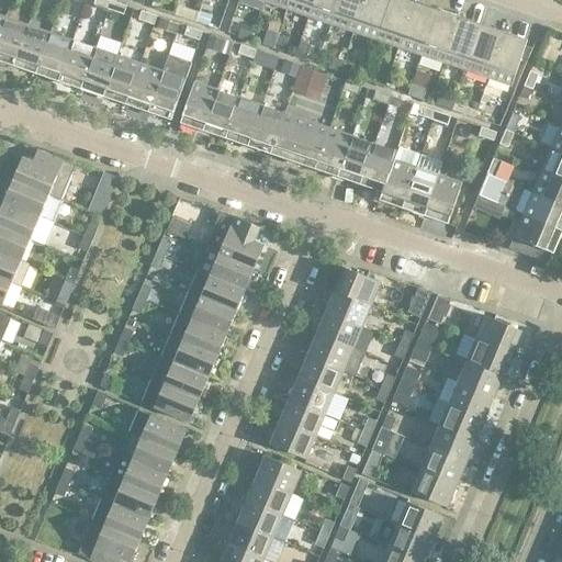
[(111,1),(108,0),(94,0),(93,4),(108,10),(111,1)]
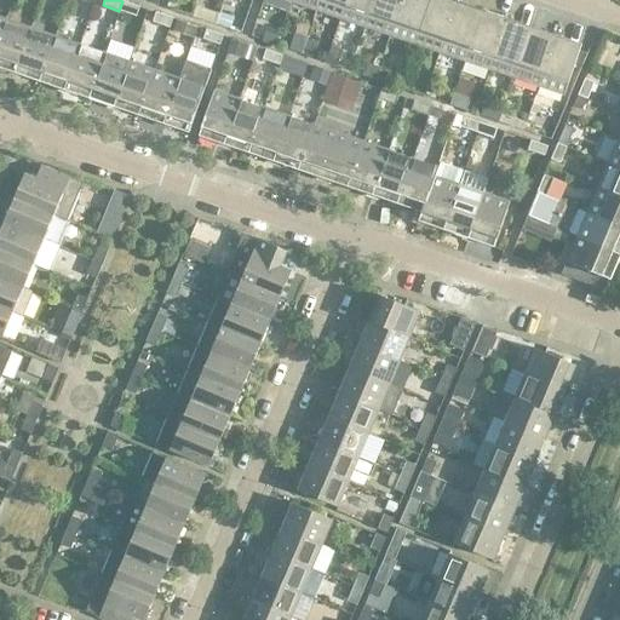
[(319,0),(291,0),(291,1),(315,10),(319,0)]
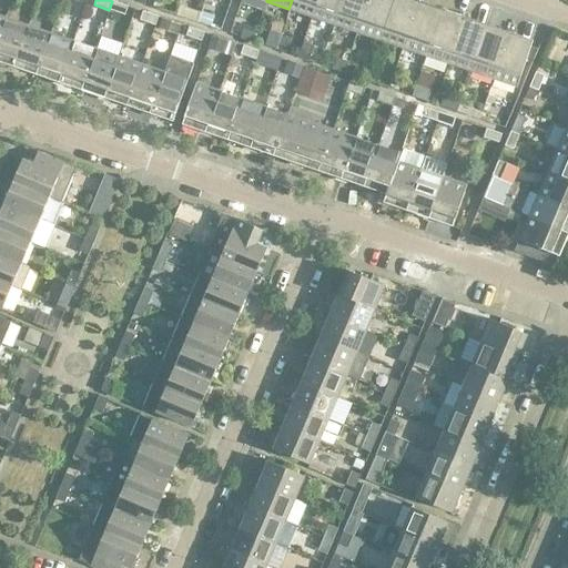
[(316,0),(292,0),(288,9),(312,17),(316,0)]
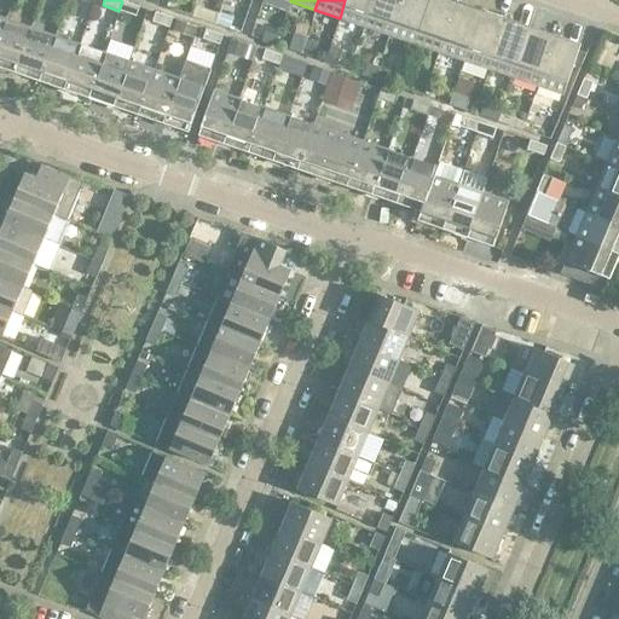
[(372,0),(345,0),(340,18),(364,27),(372,0)]
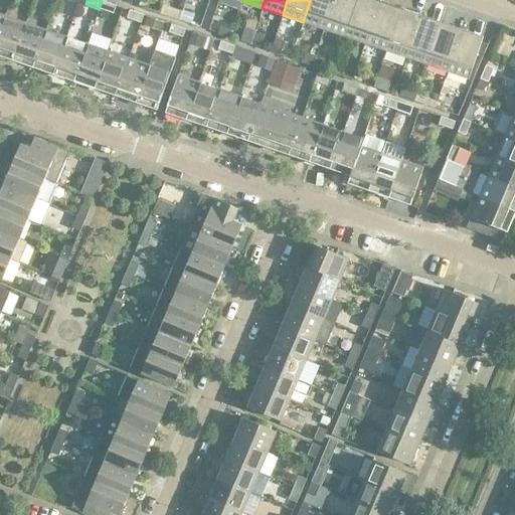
[(333,0),(310,0),(303,22),(323,29),(333,0)]
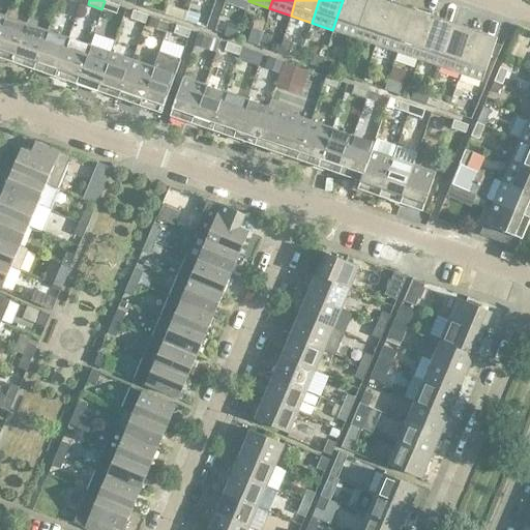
[(366,0),(343,0),(332,30),(354,37),(366,0)]
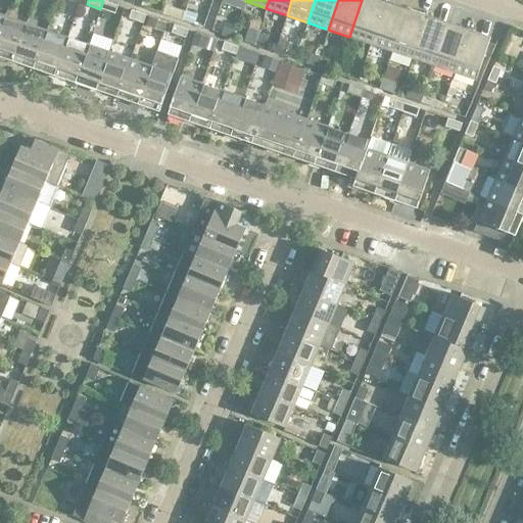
[(385,1),(381,0),(362,0),(349,37),(370,44),(385,1)]
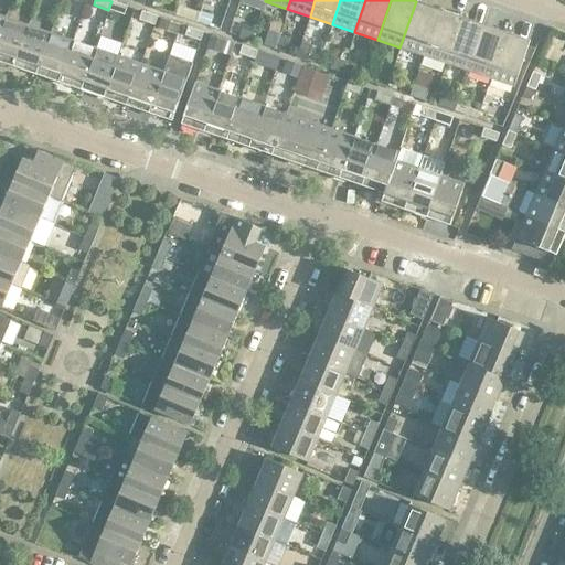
[(127,7),(112,1),(108,10),(124,14),(127,7)]
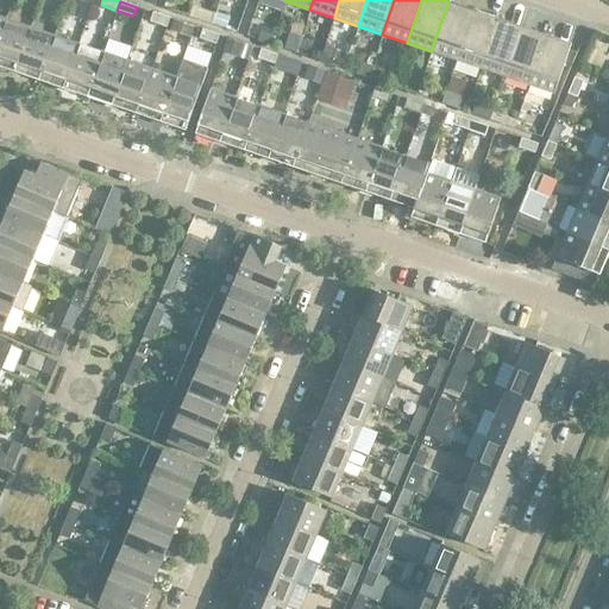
[(472,10),(449,1),(431,51),(456,60),(472,10)]
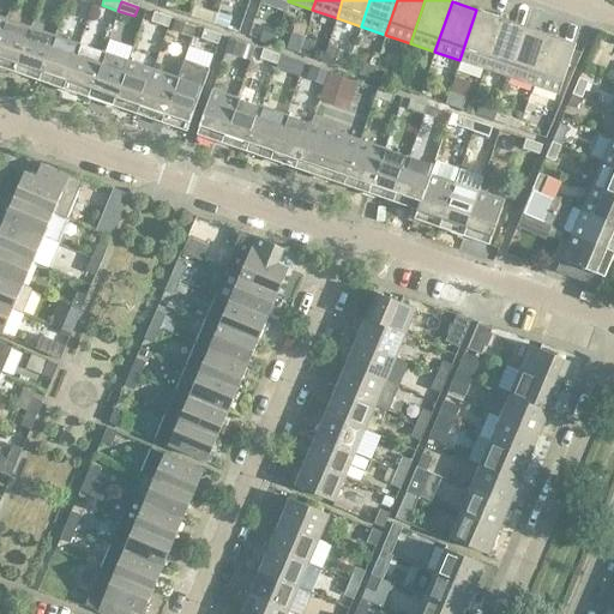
[(501,18),(476,10),(459,60),(483,68),(501,18)]
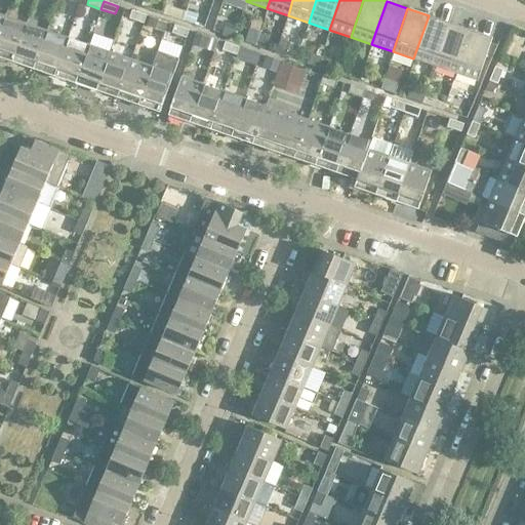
[(146,15),(131,10),(128,18),(143,24),(146,15)]
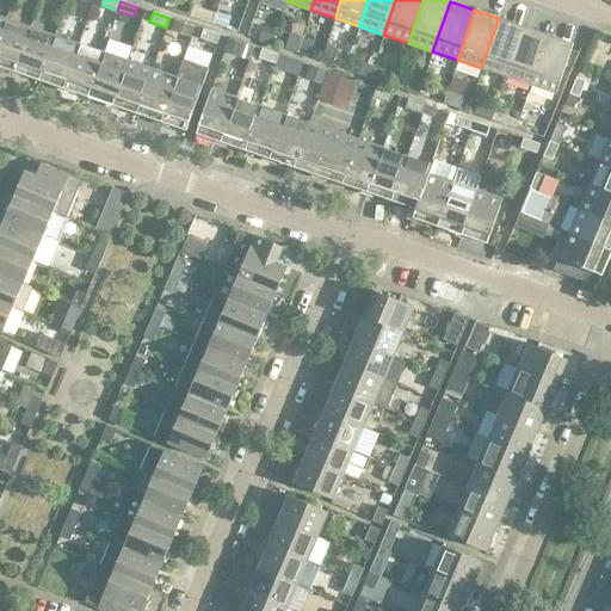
[(213,24),(226,29),(230,17),(216,12),(213,24)]
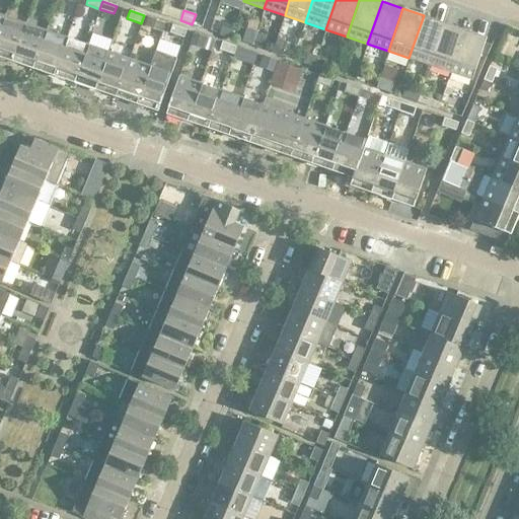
[(444,22),(424,15),(409,58),(430,65),(444,22)]
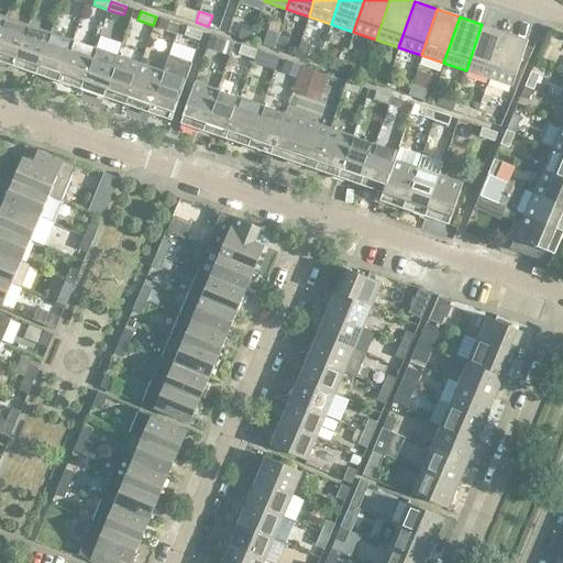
[(28,25),(4,18),(0,31),(0,62),(13,67),(28,25)]
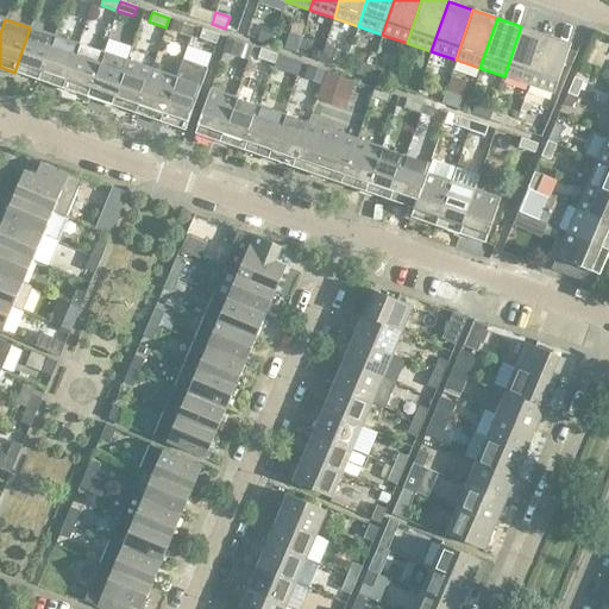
[(270,45),(276,30),(262,25),(257,41),(270,45)]
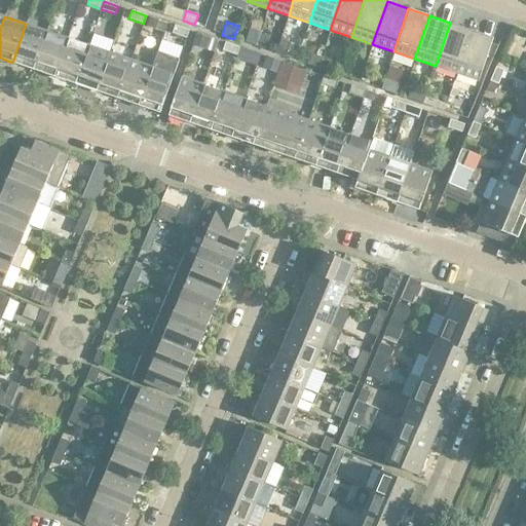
[(472,30),(450,23),(436,66),(456,73),(472,30)]
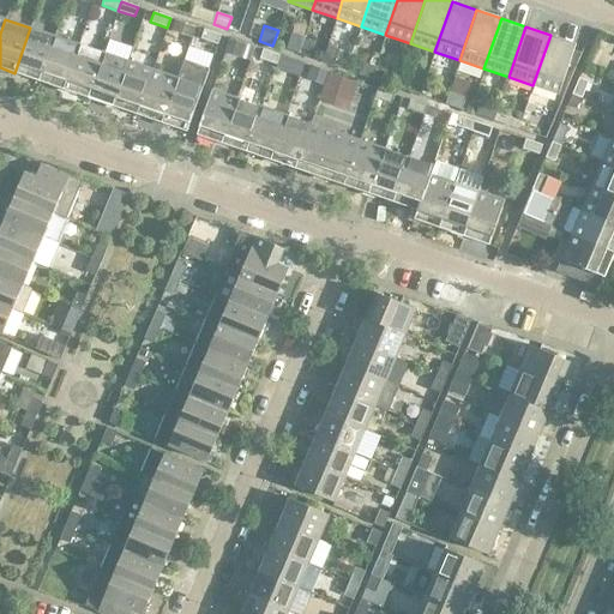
[(54,36),(30,28),(14,73),(38,82),(54,36)]
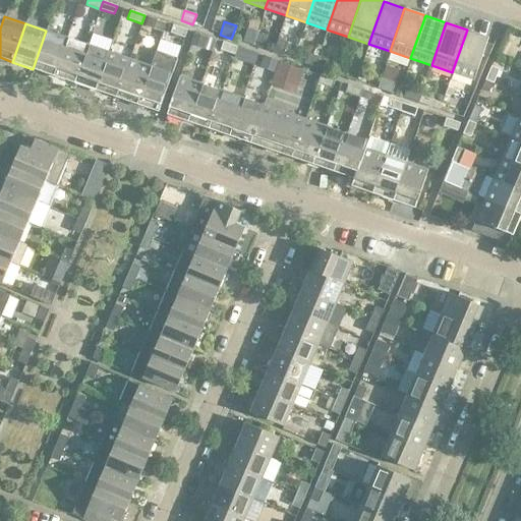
[(186,30),(173,24),(170,33),(184,38),(186,30)]
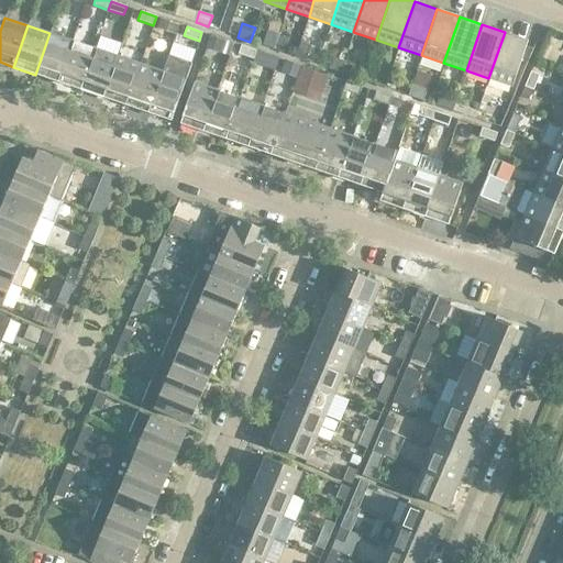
[(528,40),(505,32),(488,78),(511,86),(528,40)]
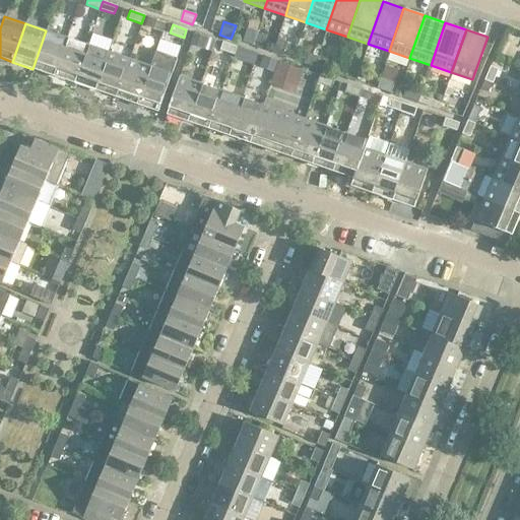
[(66,38),(46,30),(33,69),(54,76),(66,38)]
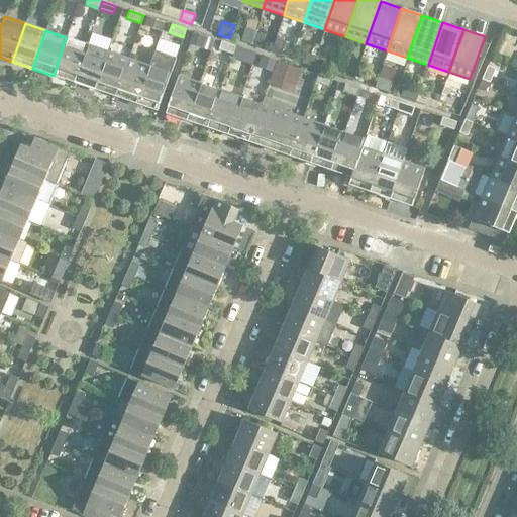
[(250,45),(254,33),(243,30),(239,41),(250,45)]
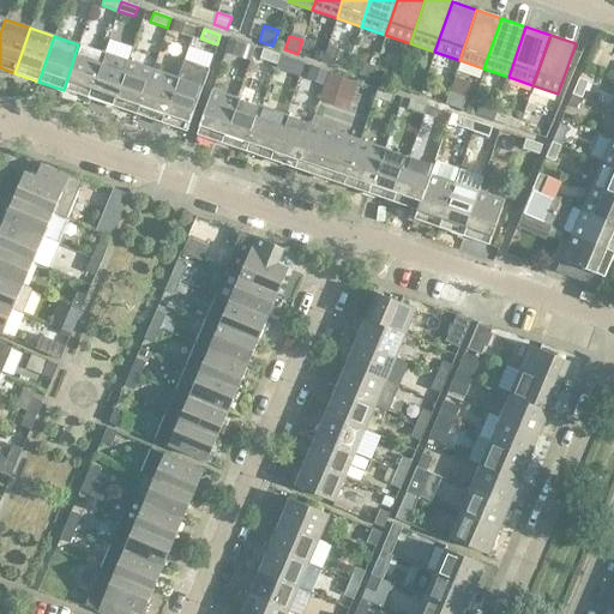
[(229,38),(224,52),(250,60),(254,47),(229,38)]
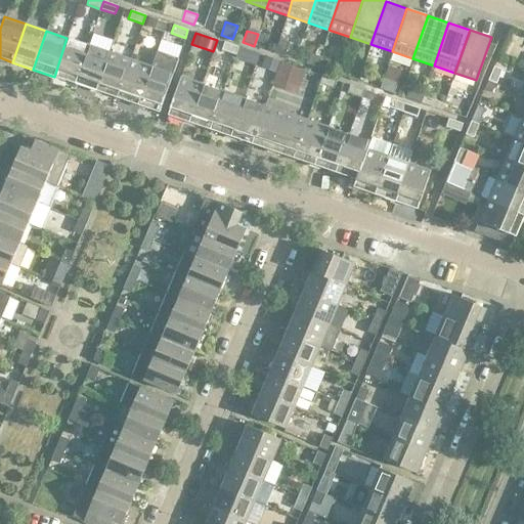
[(254,46),(263,49),(267,38),(258,34),(254,46)]
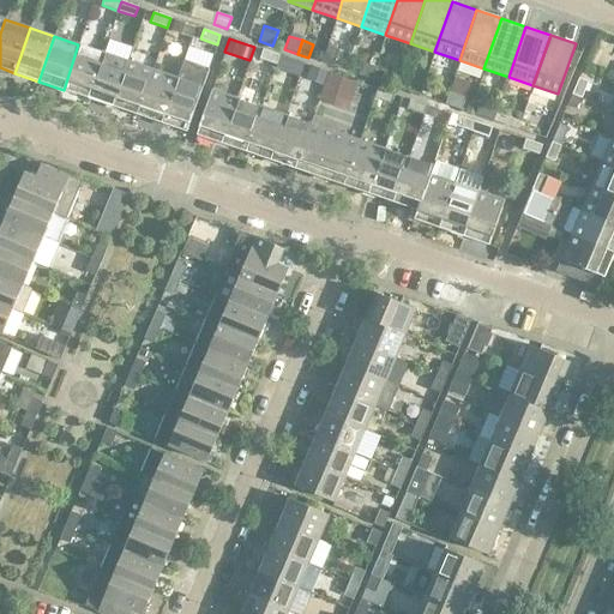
[(103,53),(78,44),(64,90),(88,98),(103,53)]
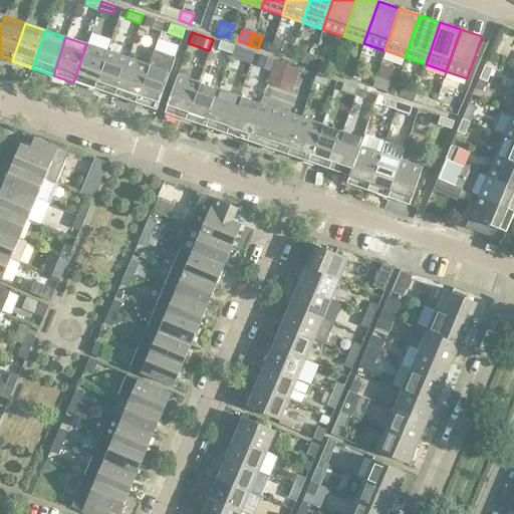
[(273,40),(269,52),(279,55),(283,43),(273,40)]
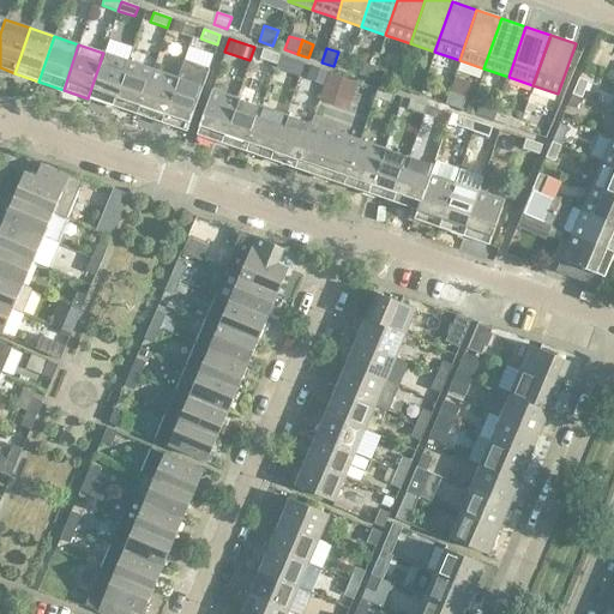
[(280,55),(263,49),(259,59),(276,65),(280,55)]
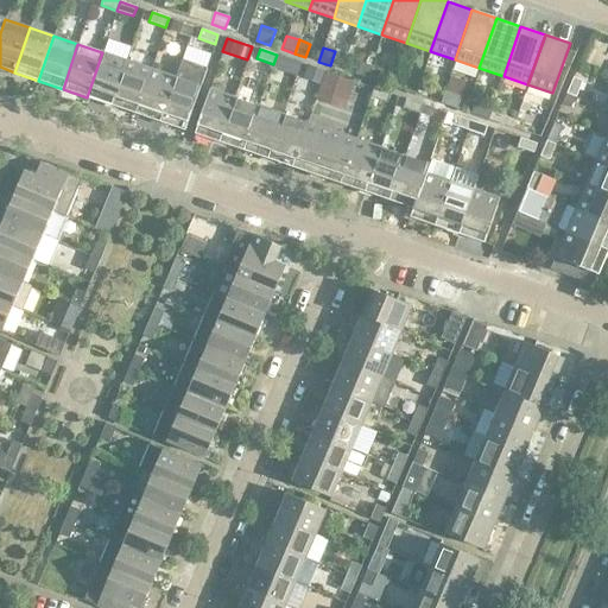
[(126,61),(102,52),(87,97),(112,106),(126,61)]
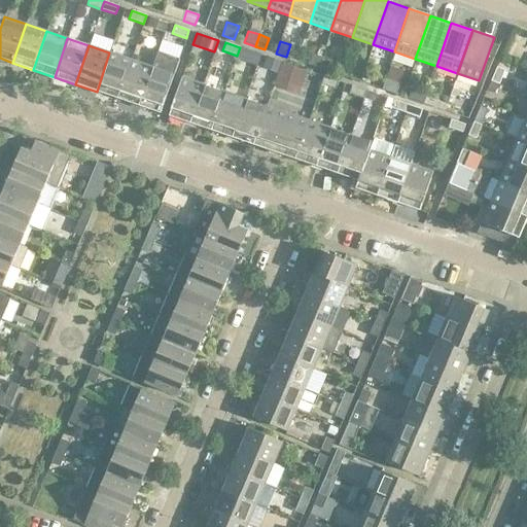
[(237,56),(235,60),(247,64),(251,51),(240,47),(237,56)]
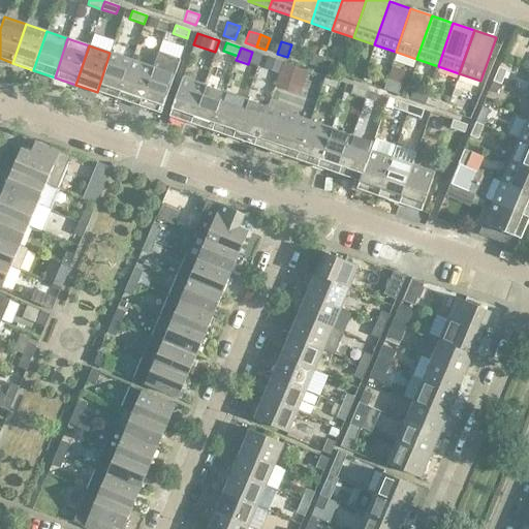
[(157,52),(152,67),(138,106),(161,114),(180,59),(157,52)]
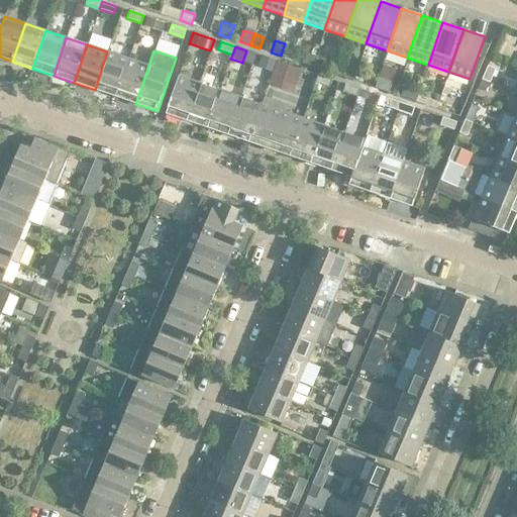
[(128,59),(107,52),(95,90),(115,97),(128,59)]
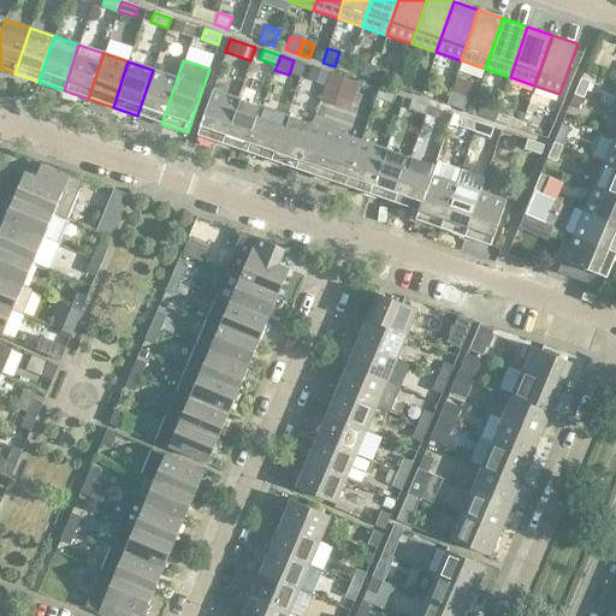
[(360,75),(372,80),(375,67),(365,64),(360,75)]
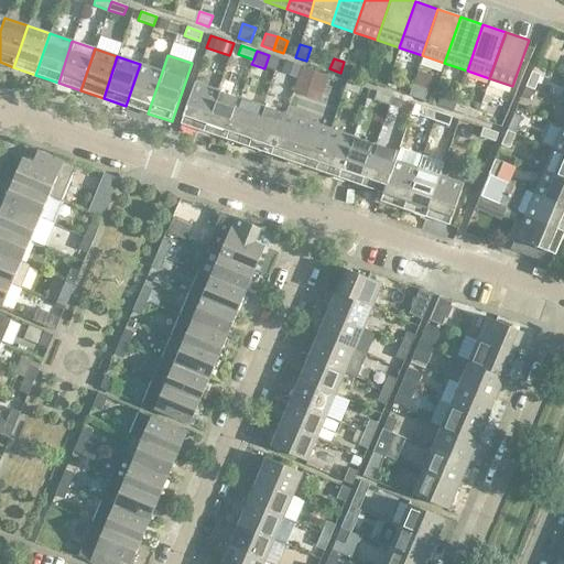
[(284,61),(280,74),(296,79),(301,66),(284,61)]
